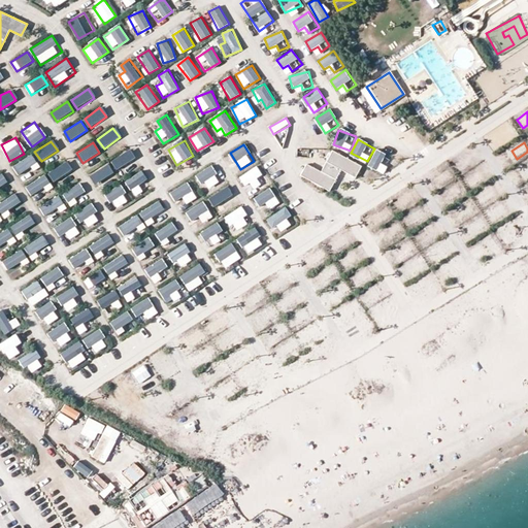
[(127,150),(110,161),(118,170),(134,160),(127,150)]
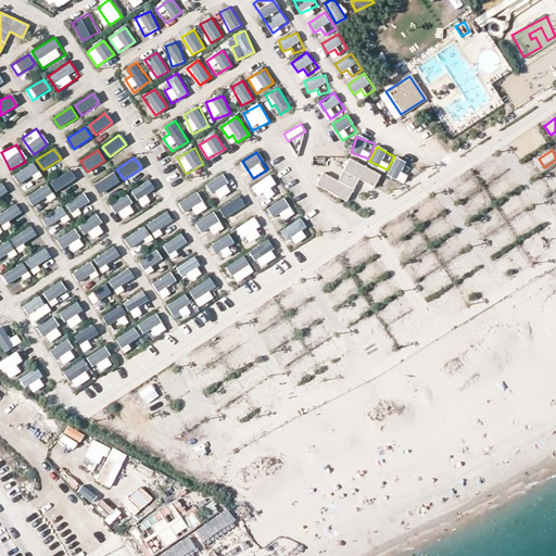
[(316,185),(346,201),(358,179),(374,187),(380,175),(350,158),(338,180),(323,173),(316,185)]
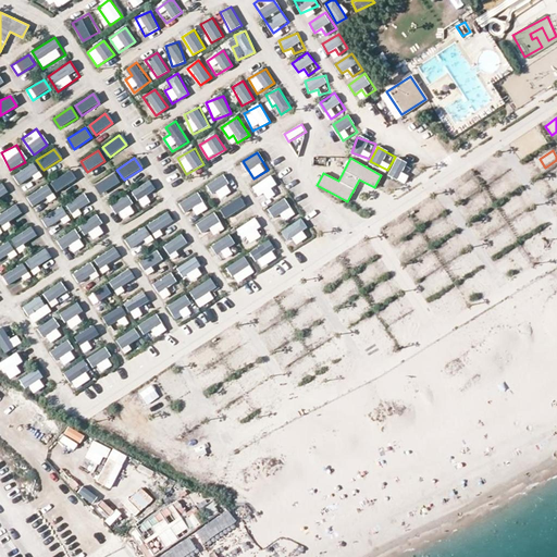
[(407,182),(413,166),(396,159),(390,174),(407,182)]
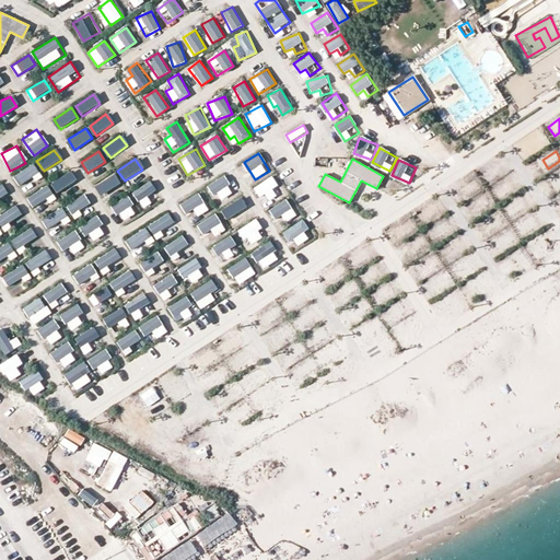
[(22,189),(42,175),(33,163),(13,177),(22,189)]
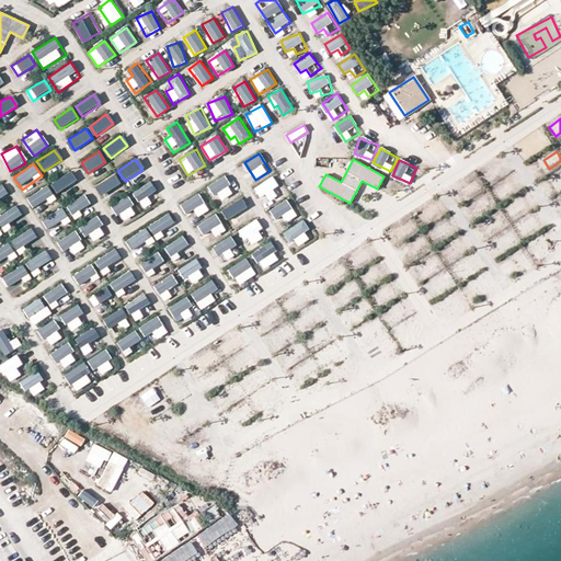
[(483,172),(490,182),(504,173),(497,163),(483,172)]
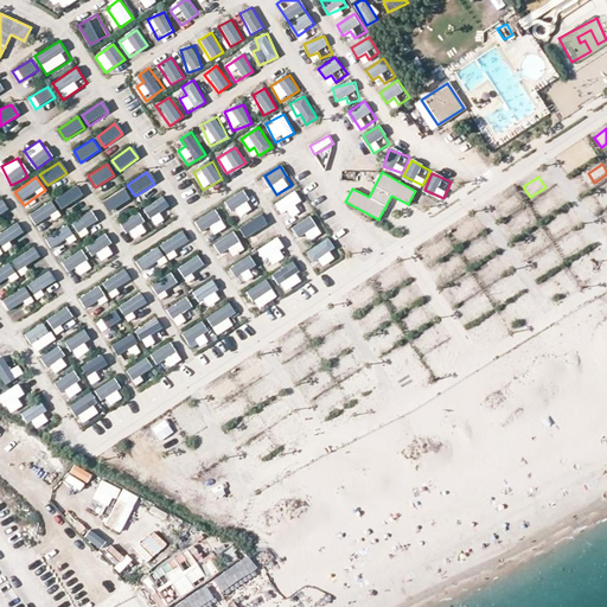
[(56,197),(62,208),(82,198),(75,186),(56,197)]
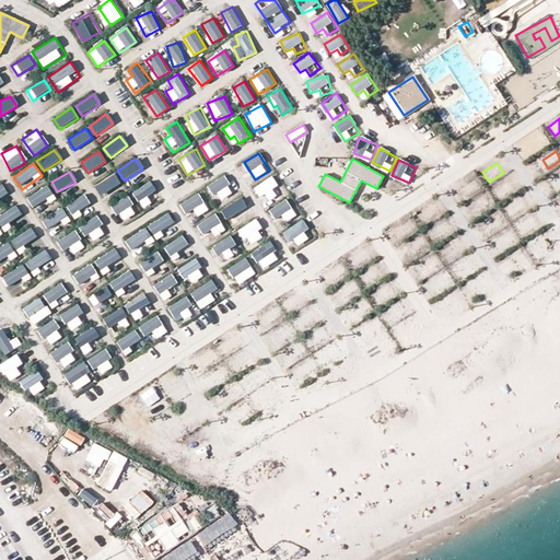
[(116,174),(97,182),(102,193),(120,185),(116,174)]
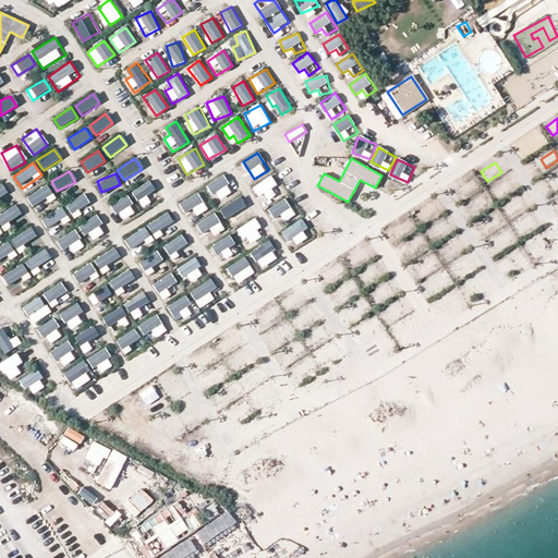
[(218,202),(234,193),(223,174),(208,184),(218,202)]
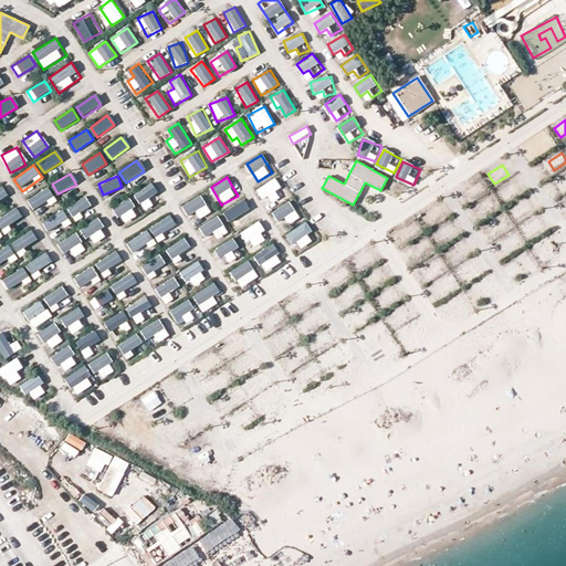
[(257,190),(263,199),(282,188),(275,178),(257,190)]
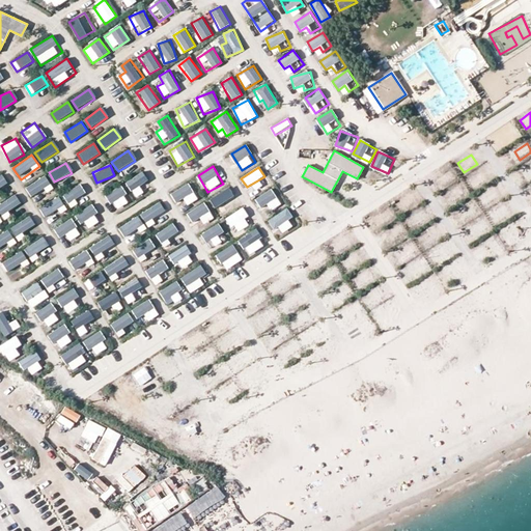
[(440,174),(445,184),(457,175),(452,167),(440,174)]
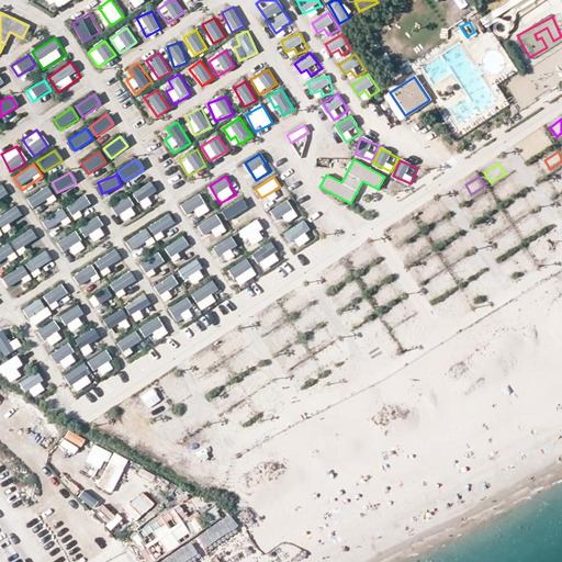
[(513,177),(495,189),(502,199),(519,187),(513,177)]
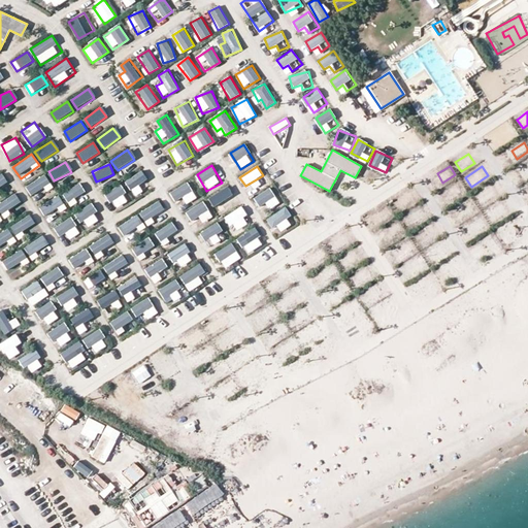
[(134,197),(150,190),(140,172),(125,180),(134,197)]
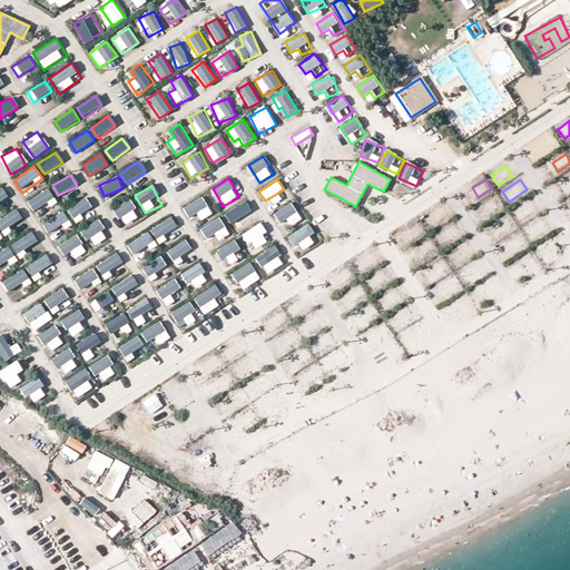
[(36,214),(56,199),(48,188),(28,202),(36,214)]
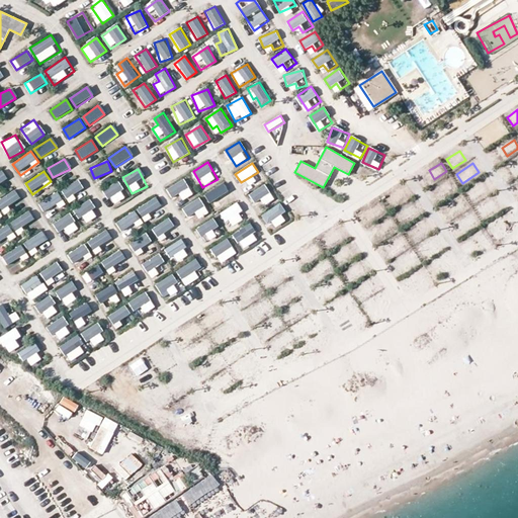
[(249,186),(257,182),(254,176),(245,180),(249,186)]
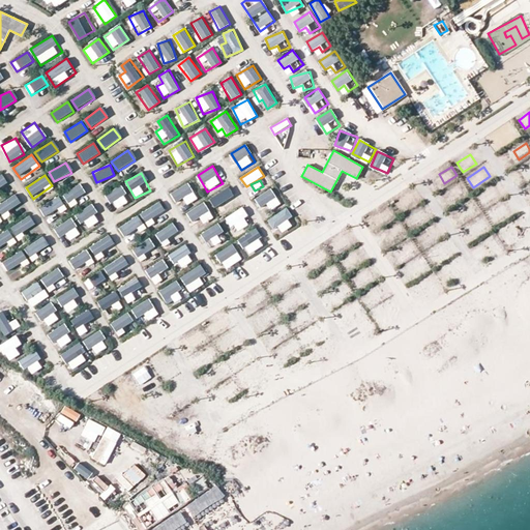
[(462,182),(449,189),(454,199),(467,192),(462,182)]
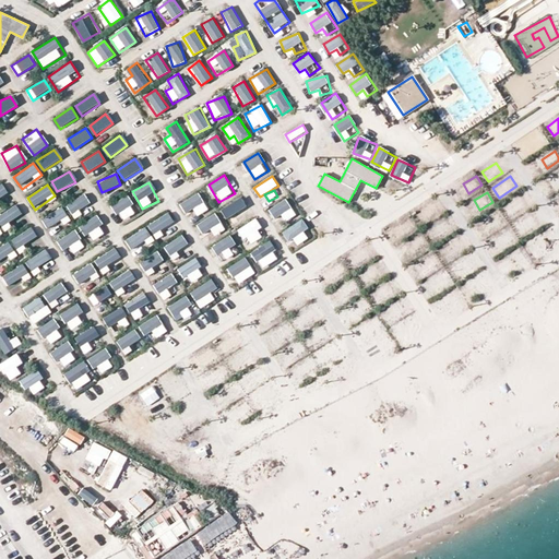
[(67,205),(74,217),(92,205),(84,193),(67,205)]
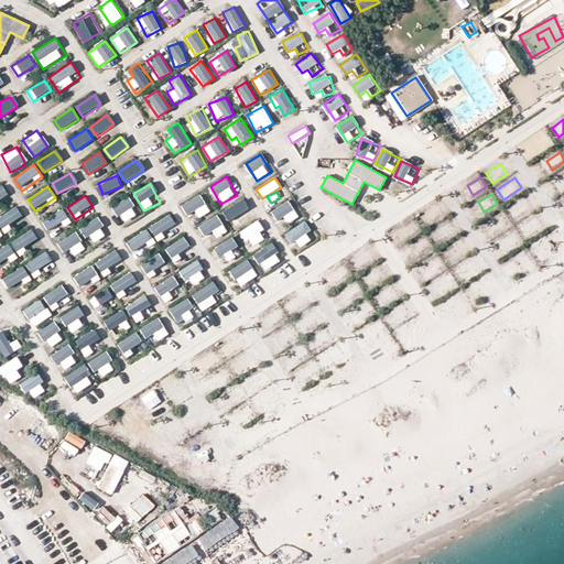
[(181,205),(186,216),(196,210),(199,217),(210,212),(201,195),(181,205)]
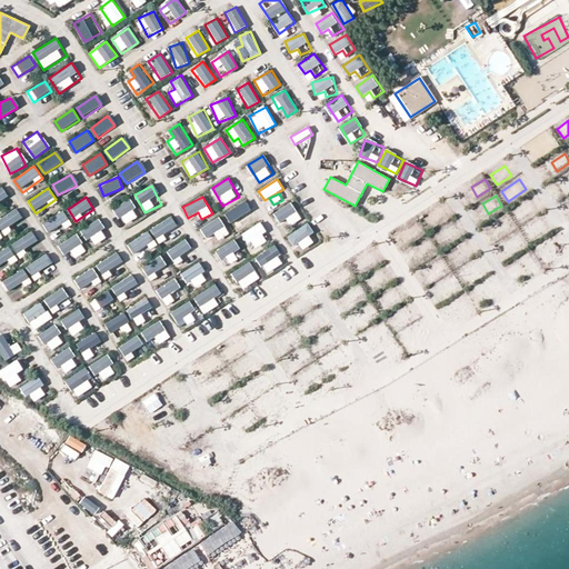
[(115,209),(126,226),(141,216),(129,199),(115,209)]
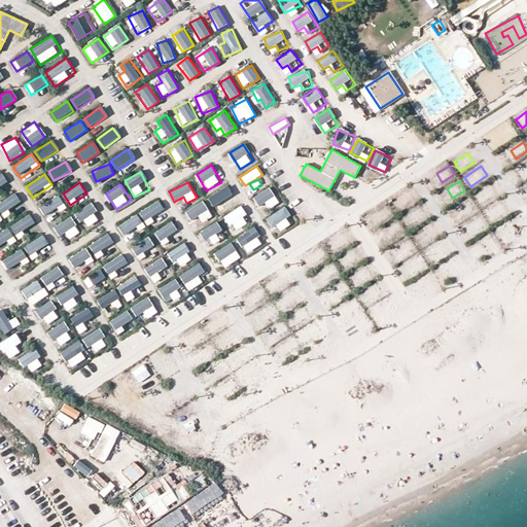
[(236,202),(226,186),(211,195),(221,210),(236,202)]
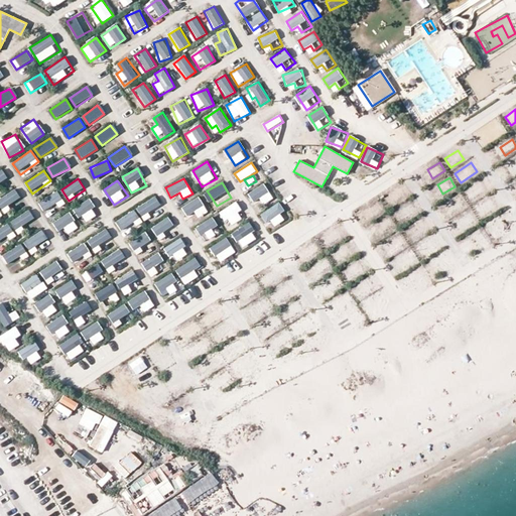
[(250,192),(262,208),(274,198),(263,182),(250,192)]
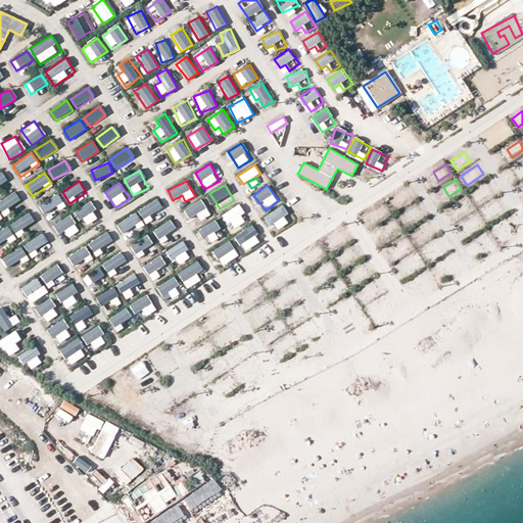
[(485,186),(472,193),(478,202),(491,194),(485,186)]
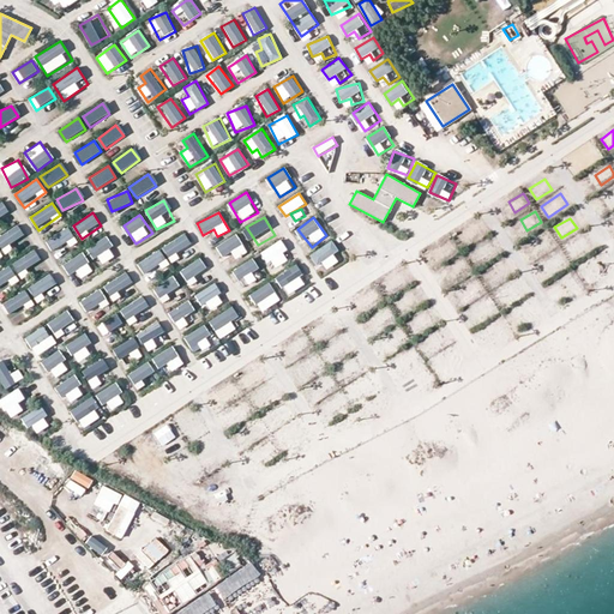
[(0,234),(0,246),(1,251),(25,240),(19,226),(0,234)]
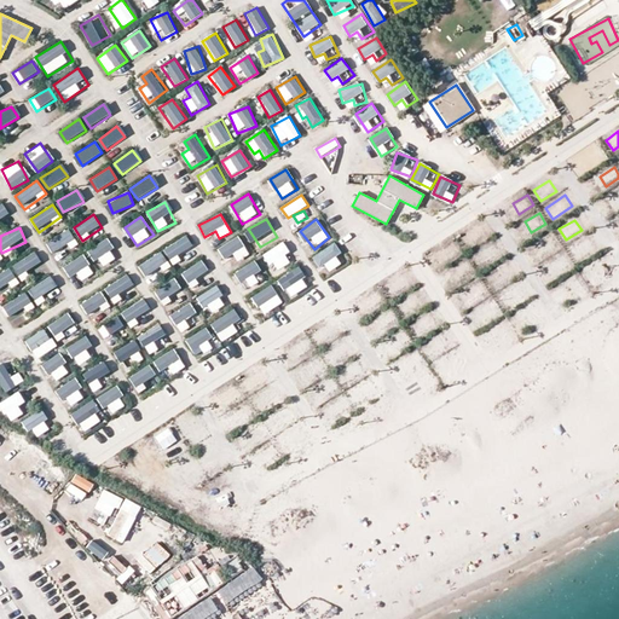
[(468,246),(482,238),(478,227),(462,235),(468,246)]
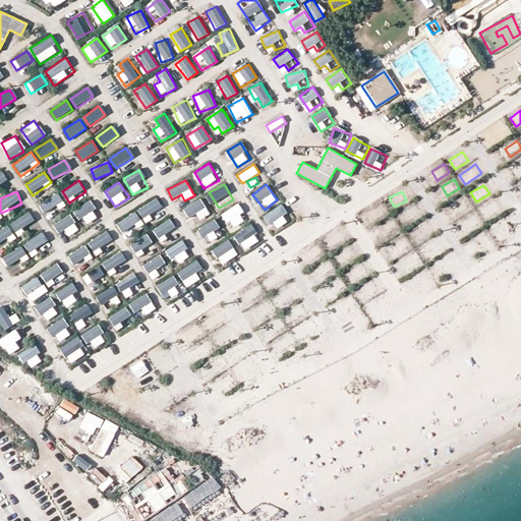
[(43,214),(64,206),(60,194),(39,201),(43,214)]
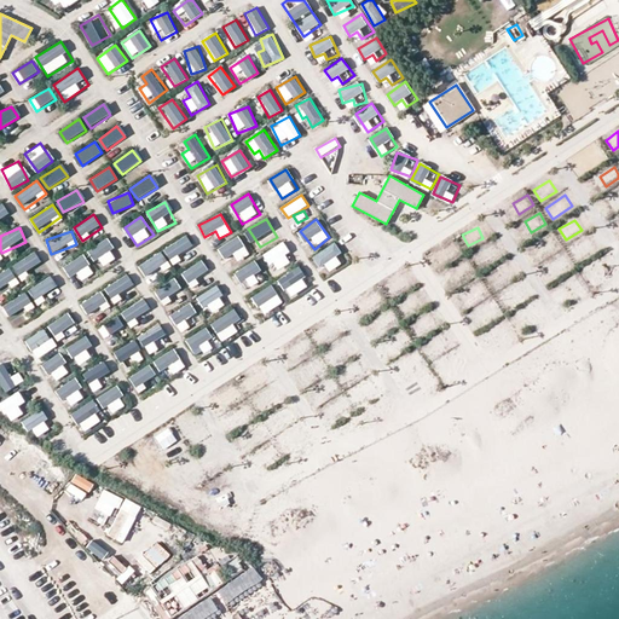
[(553,233),(538,243),(544,252),(559,242),(553,233)]
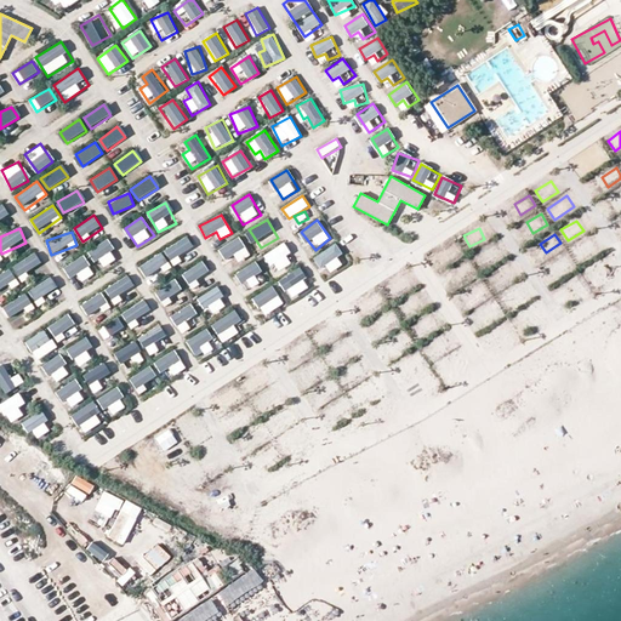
[(164,250),(175,267),(184,262),(181,256),(194,249),(188,237),(164,250)]
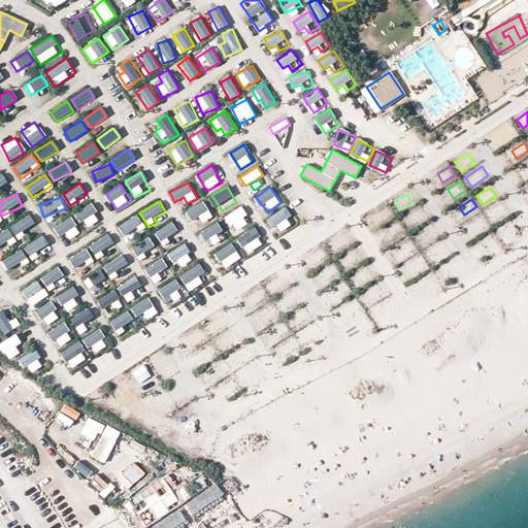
[(199,217),(202,223),(212,218),(204,201),(186,211),(191,222),(199,217)]
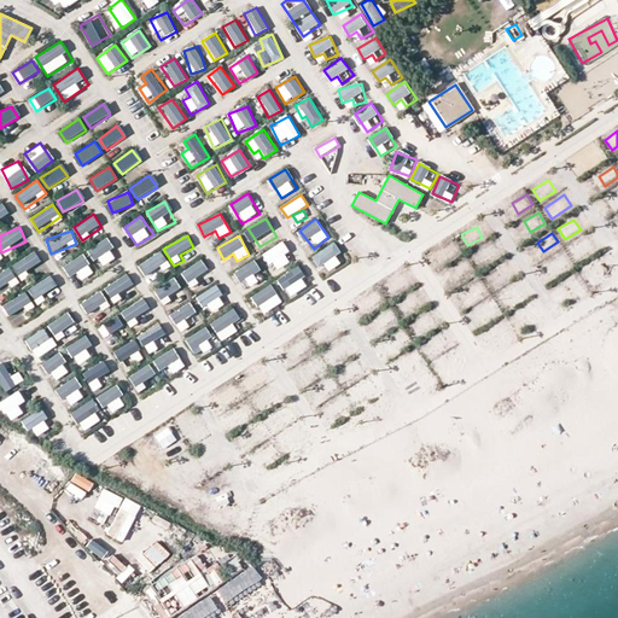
[(99,268),(117,257),(106,239),(88,251),(99,268)]
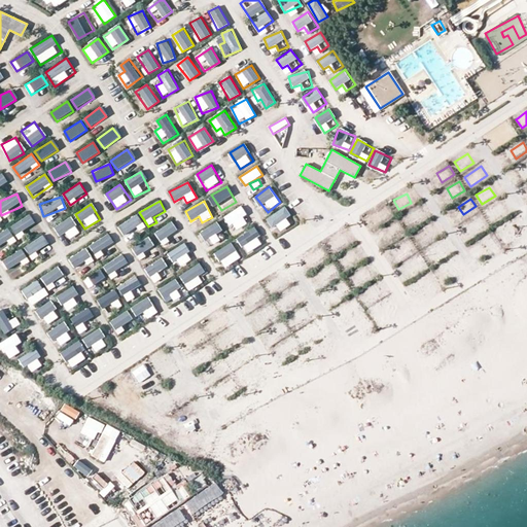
[(378,223),(393,213),(387,205),(373,214),(378,223)]
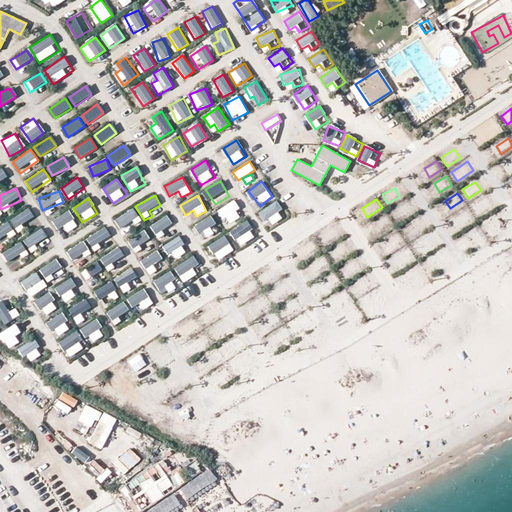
[(486,199),(473,204),(477,213),(490,208),(486,199)]
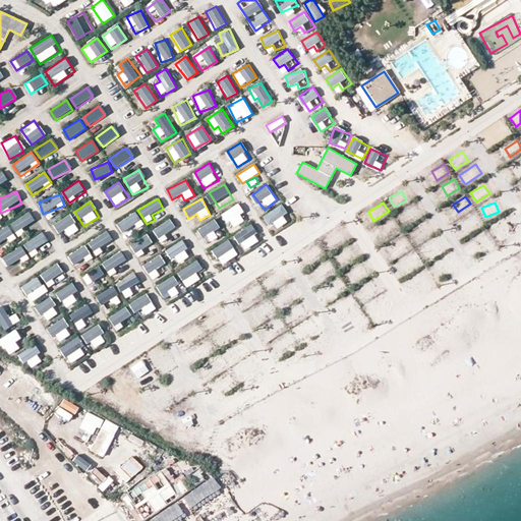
[(246,220),(236,205),(222,214),(232,229),(246,220)]
